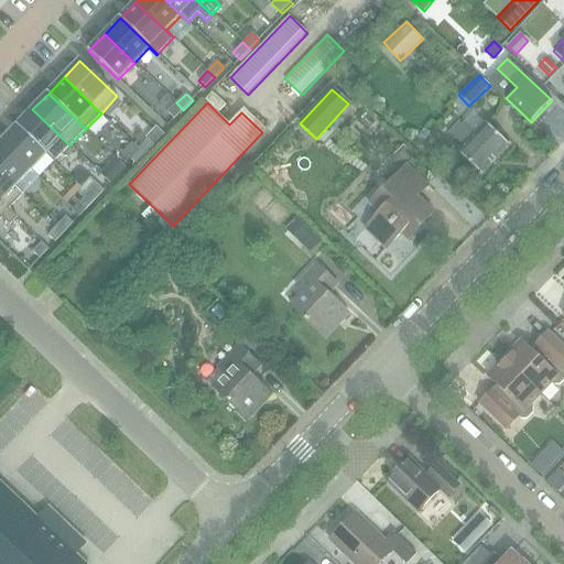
[(176,102),(167,112),(174,119),(183,110),(176,102)]
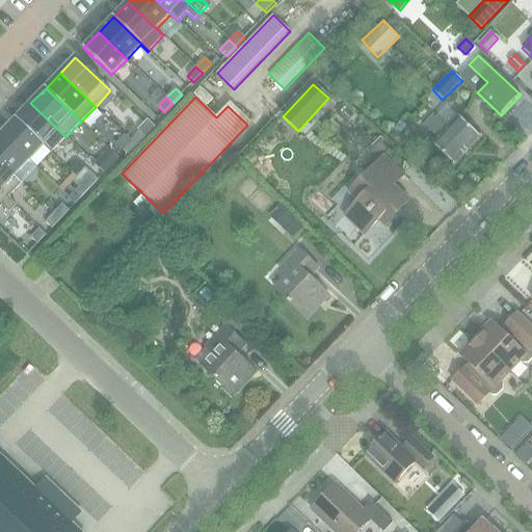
[(30,103),(16,118),(44,145),(51,153),(65,137),(30,103)]
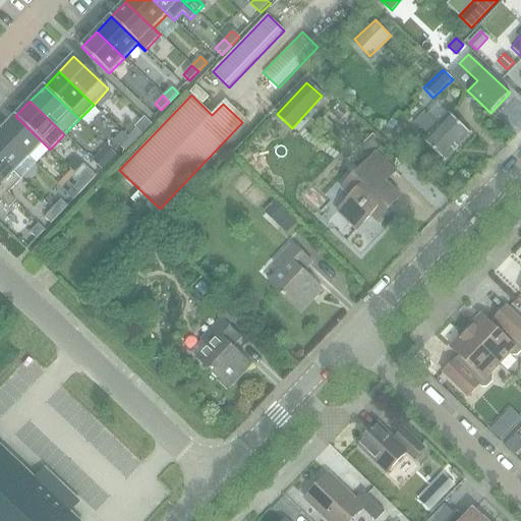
[(416,123),(429,135),(422,142),(433,153),(435,152),(445,162),(471,134),(450,114),(439,127),(424,114),(416,123)]
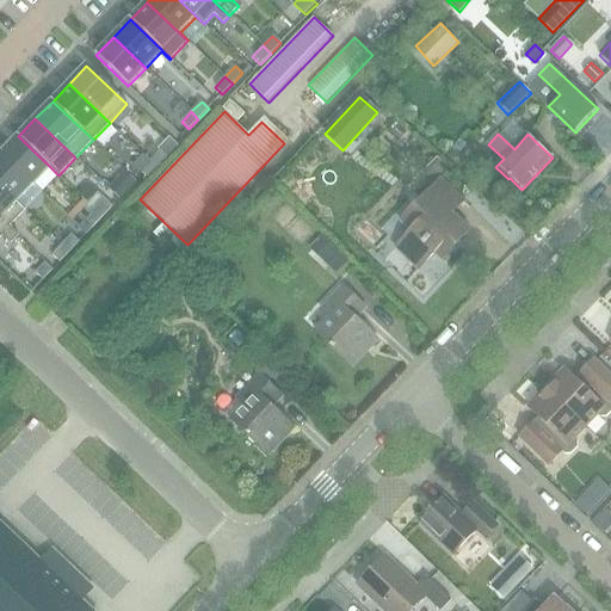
[(50,167),(18,136),(1,154),(34,185),(50,167)]
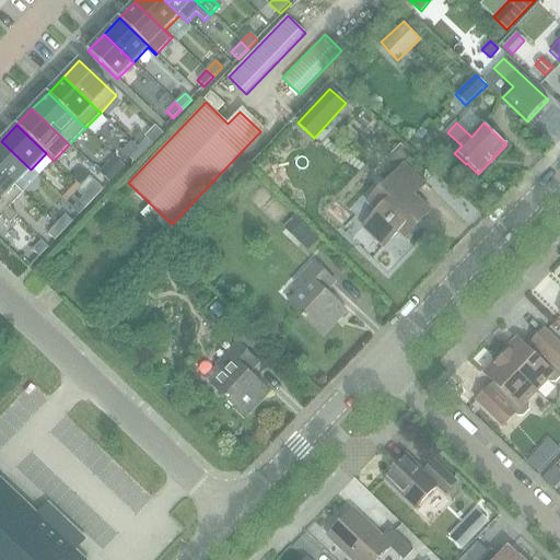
[(147,139),(138,149),(144,155),(153,146),(147,139)]
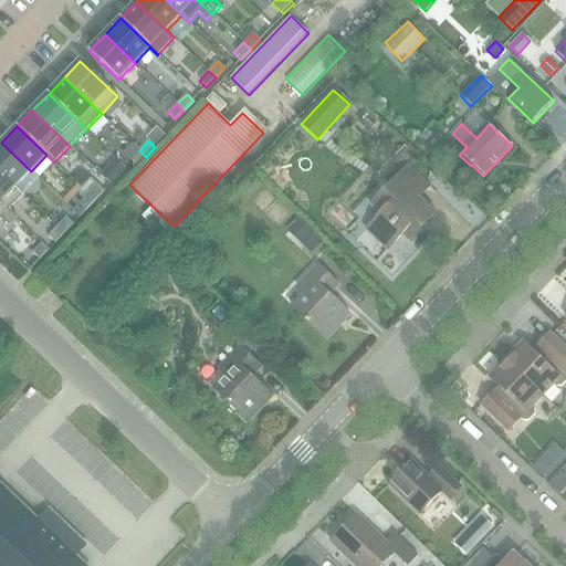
[(1,143),(0,143),(0,171),(16,187),(31,171),(1,143)]
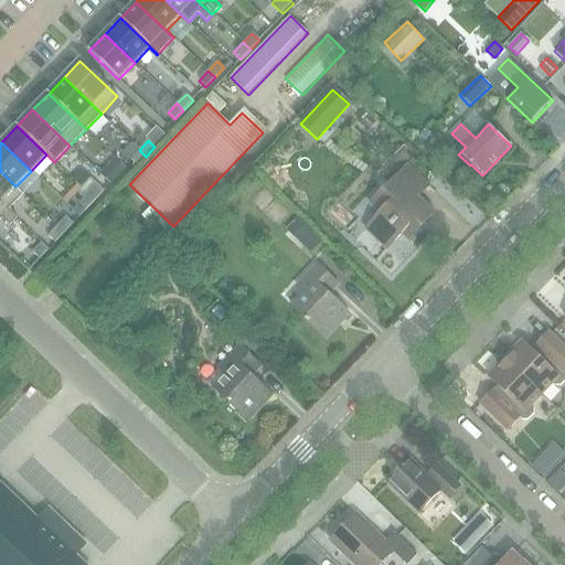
[(131,144),(123,152),(138,166),(146,157),(139,150),(138,149),(131,144)]
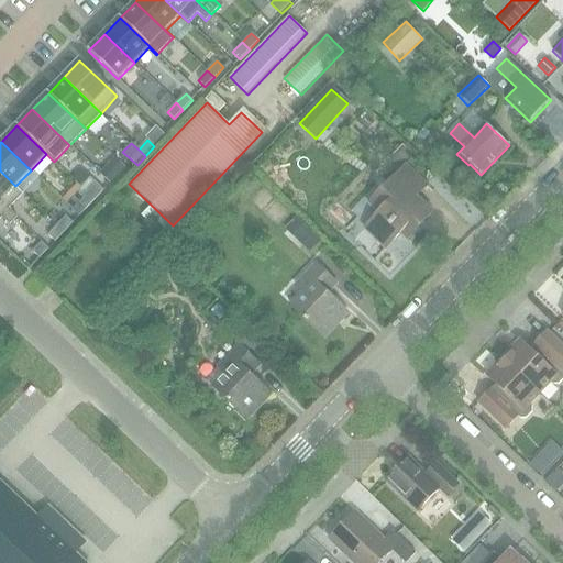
[(117,159),(101,176),(110,184),(116,177),(125,167),(118,161),(117,159)]
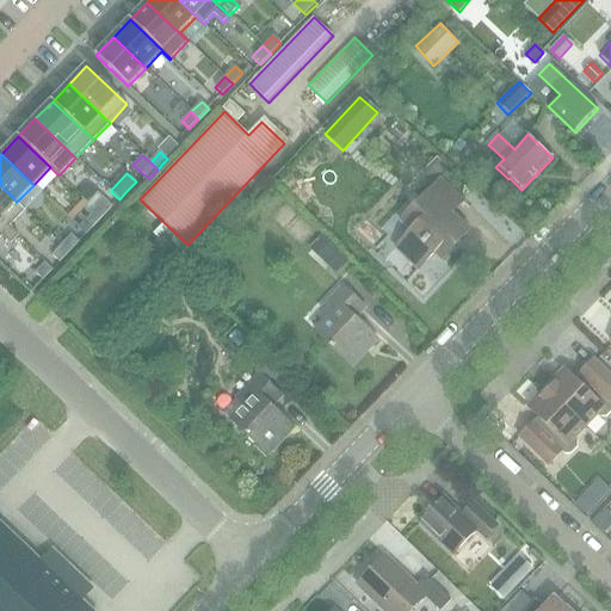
[(451,213),(462,203),(440,181),(400,222),(412,232),(395,248),(417,270),(443,244),(450,251),(469,230),(451,213)]
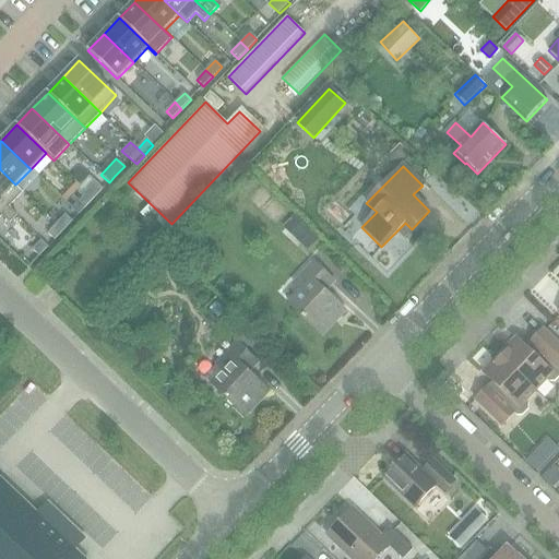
[(0,199),(9,207),(23,192),(15,185),(0,169),(0,199)]
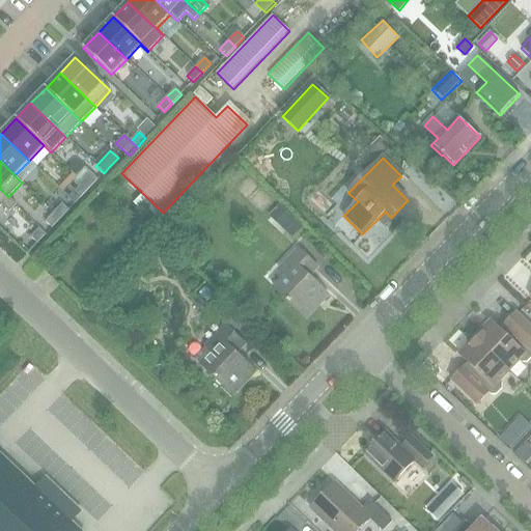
[(85,167),(77,176),(89,189),(98,179),(85,167)]
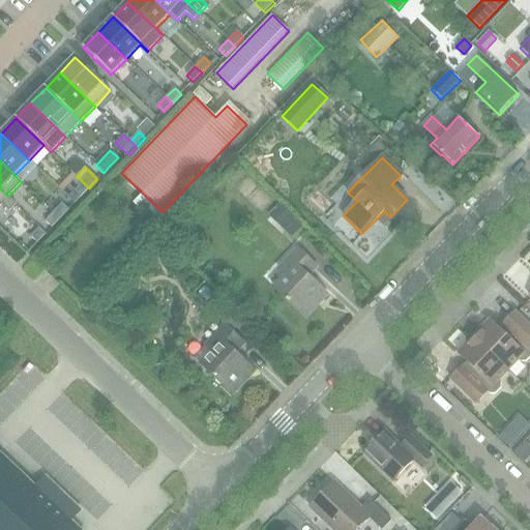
[(77,176),(67,185),(81,198),(89,188),(77,176)]
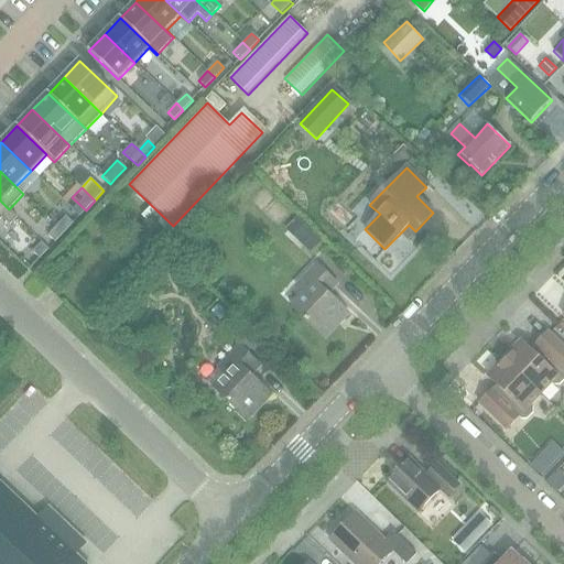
[(0,219),(2,218),(10,226),(17,218),(9,209),(0,201),(0,219)]
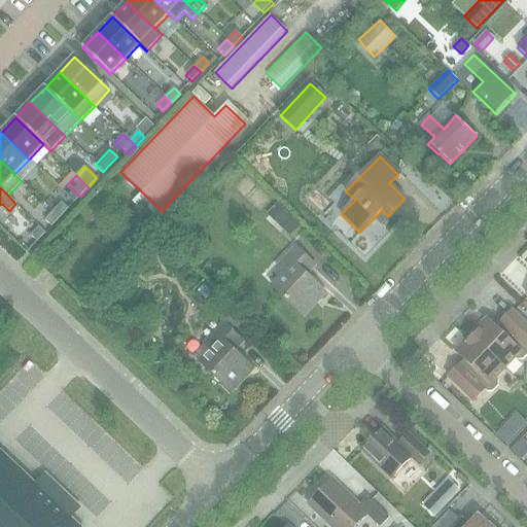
[(62,203),(53,211),(60,218),(68,209),(62,203)]
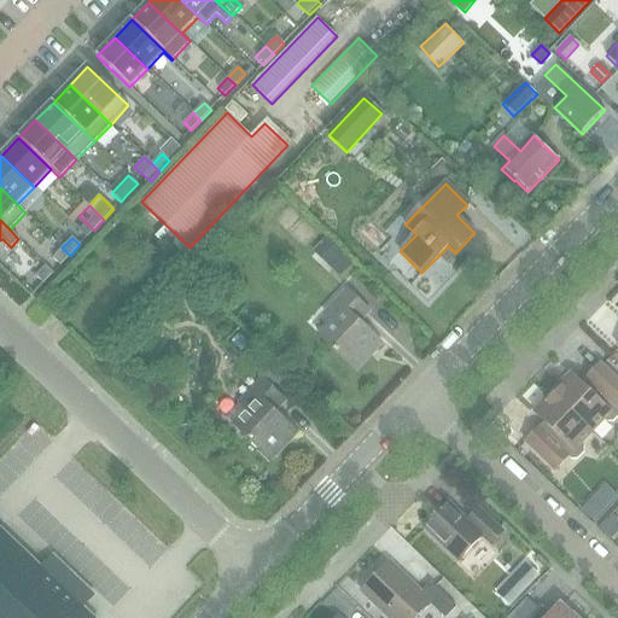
[(313,251),(333,270),(345,257),(325,238),(313,251)]
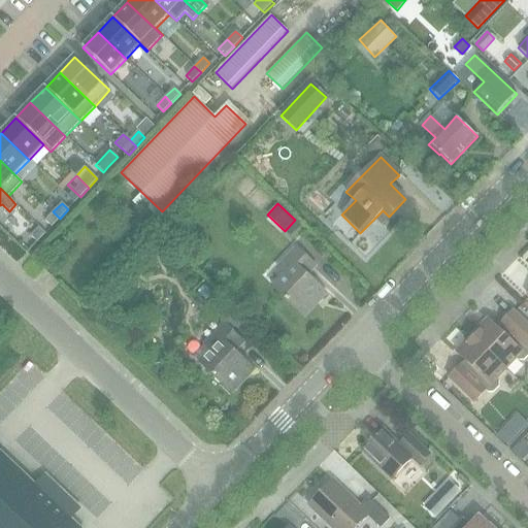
[(53,211),(44,221),(52,227),(60,219),(53,211)]
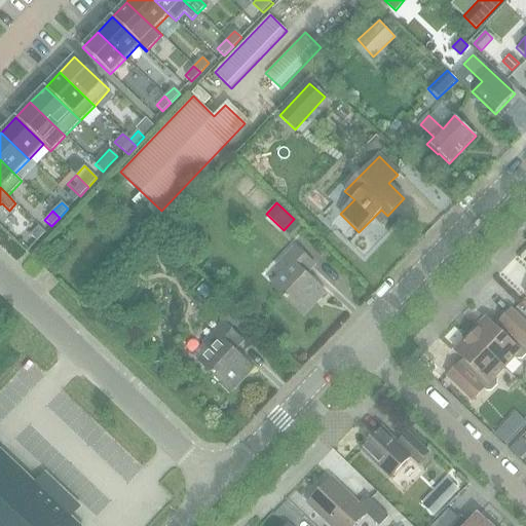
[(39,226),(30,235),(37,241),(45,232),(39,226)]
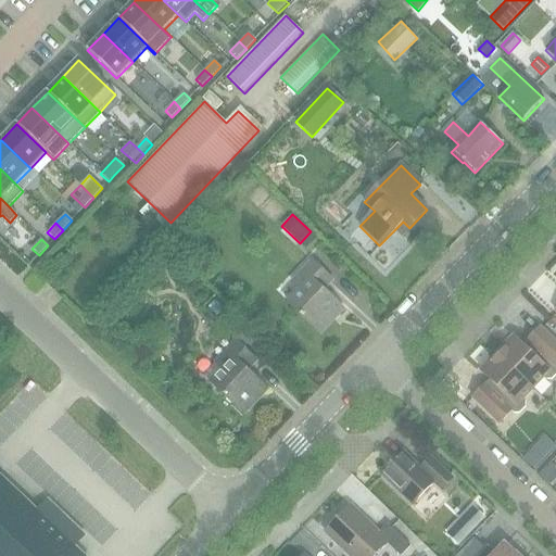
[(290,305),(319,333),(342,311),(321,290),(331,280),(311,262),(292,282),(303,292),(290,305)]
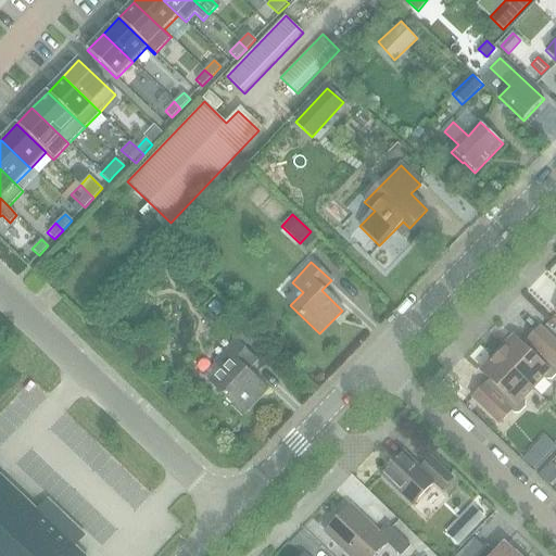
[(507,348),(500,356),(534,389),(544,378),(546,379),(553,379),(555,376),(555,365),(555,366),(555,365),(555,342),(541,328),(523,345),(514,337),(505,345),(507,348)]
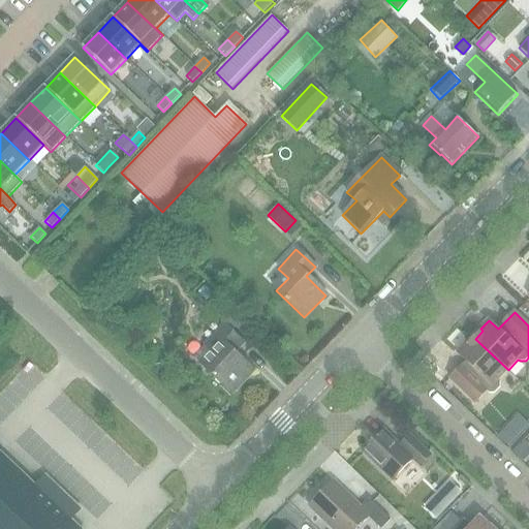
[(204,367),(189,381),(210,401),(224,386),(231,394),(253,371),(234,353),(243,343),(224,324),(219,330),(213,324),(199,337),(206,344),(205,345),(215,355),(204,367)]
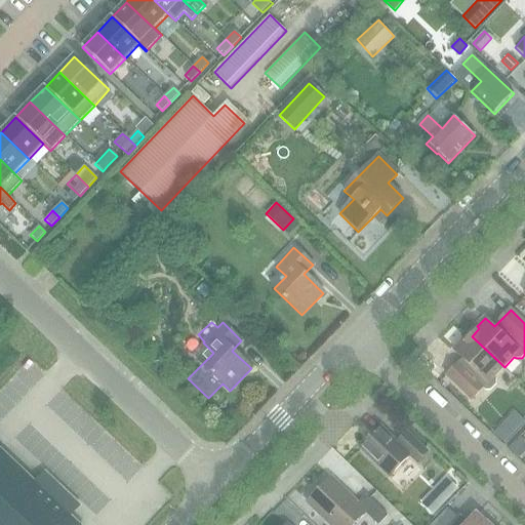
[(505,367),(472,336),(465,344),(462,341),(454,351),(463,359),(447,375),(473,400),(484,389),(486,391),(491,391),(496,385),(496,379),(494,377),(505,367)]
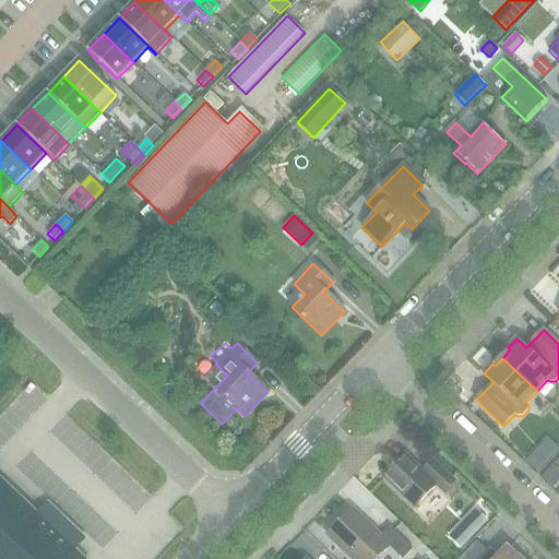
[(526,462),(537,472),(547,462),(536,452),(526,462)]
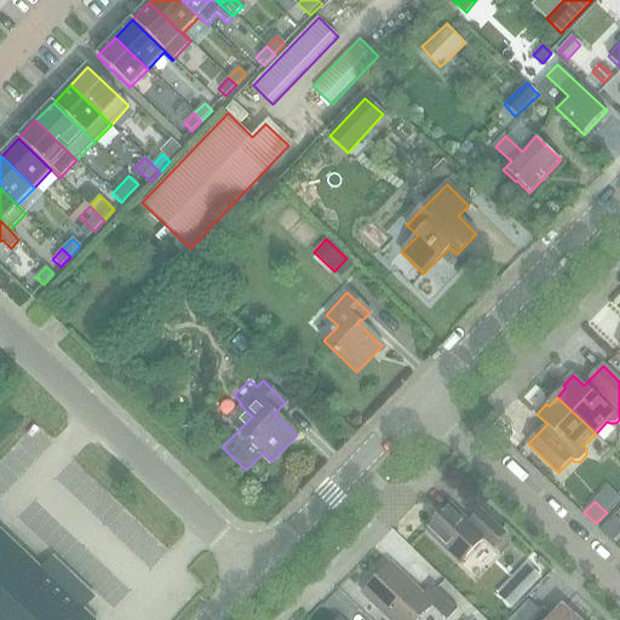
[(425,529),(460,563),(483,538),(493,547),(505,534),(481,511),(469,523),(449,504),(425,529)]
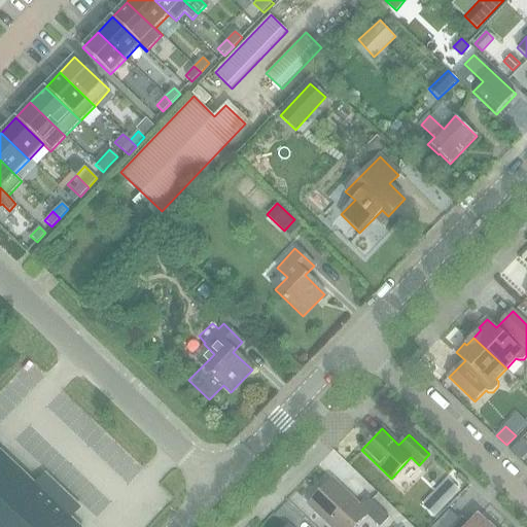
[(526,445),(522,441),(510,453),(519,462),(526,453),(526,445)]
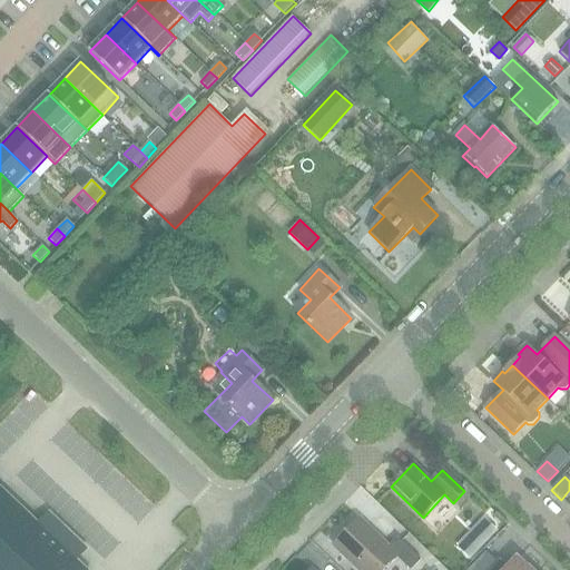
[(86,569),(76,560),(87,549),(48,512),(38,523),(0,485),(0,569),(86,569)]
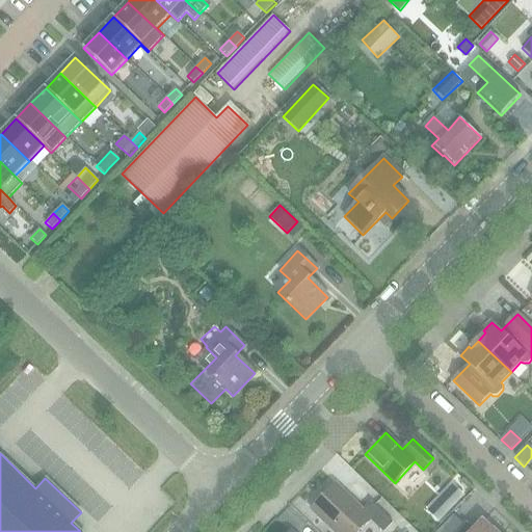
[(311,509),(334,531),(356,531),(369,520),(381,531),(382,531),(392,523),(369,501),(361,510),(335,484),(311,509)]
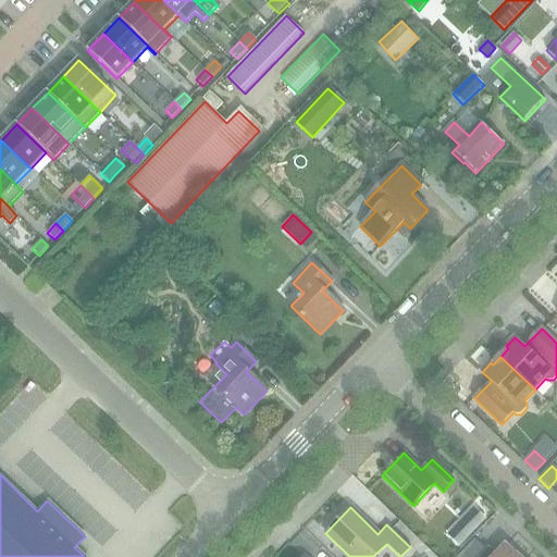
[(474,509),(462,521),(473,532),(485,519),(474,509)]
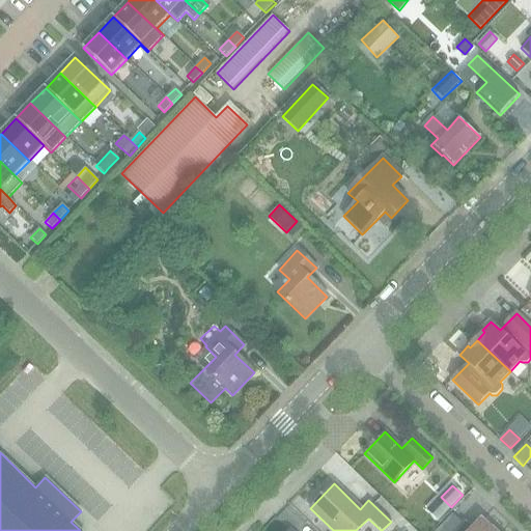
[(452,515),(437,530),(497,530),(494,527),(488,527),(481,521),(473,530),(464,521),(460,524),(452,515)]
